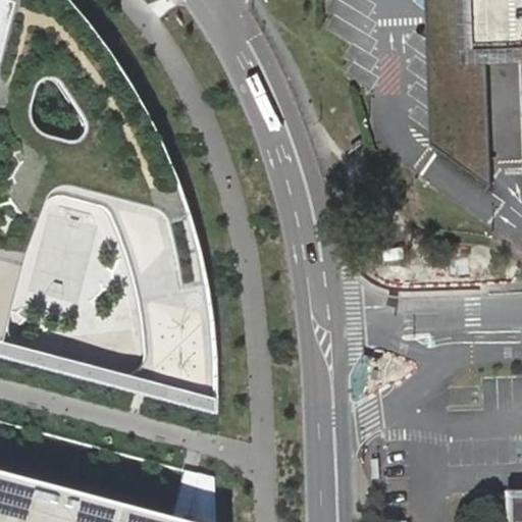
[(0,0),(0,356),(58,372),(215,415),(219,399),(215,357),(206,278),(184,199),(176,171),(164,134),(142,95),(131,70),(113,46),(90,18),(69,0),(0,0)]
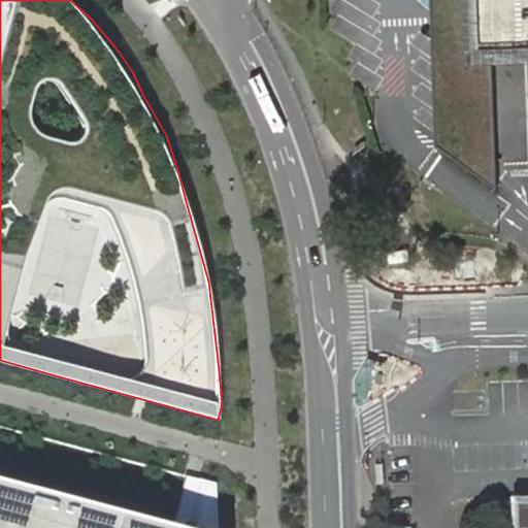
[(476,48),(471,0),(430,0),(436,144),(498,189),(493,48),(476,48)]
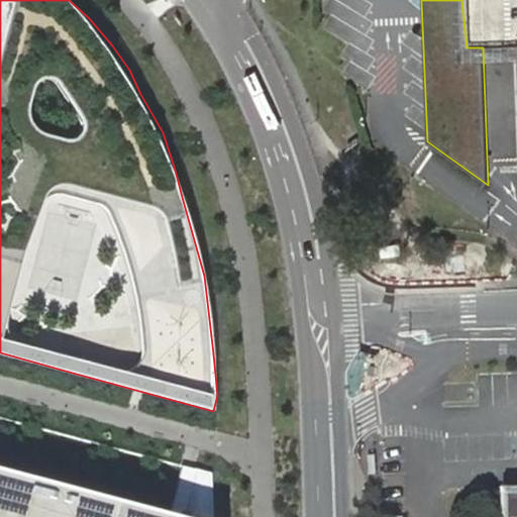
[(516,0),(461,0),(467,47),(483,47),(516,47),(516,0)]
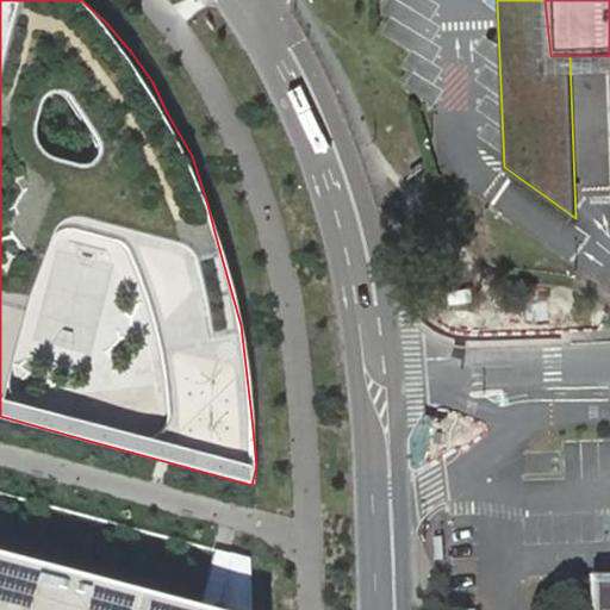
[(0,609),(259,609),(256,551),(210,543),(195,603),(0,549),(0,609)]
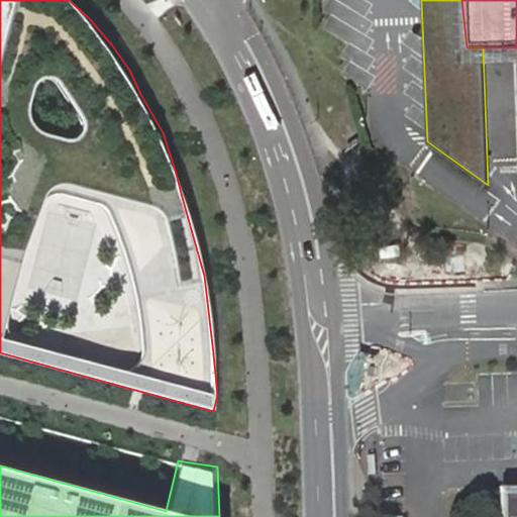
[(516,516),(516,486),(507,487),(507,516),(516,516)]
